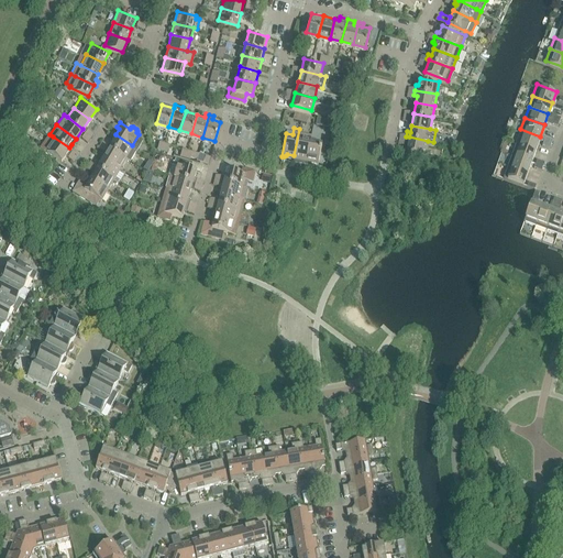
[(299,129),(294,159),(301,160),(302,156),(306,157),(309,138),(311,132),(299,129)]
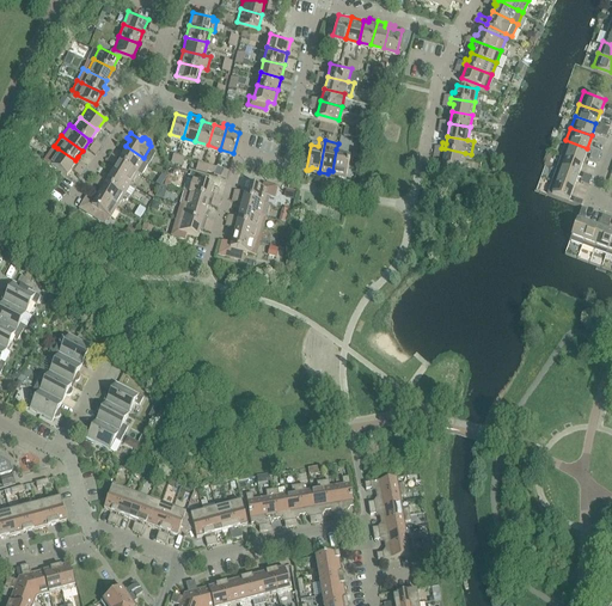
[(565,140),(561,152),(582,160),(587,148),(565,140)]
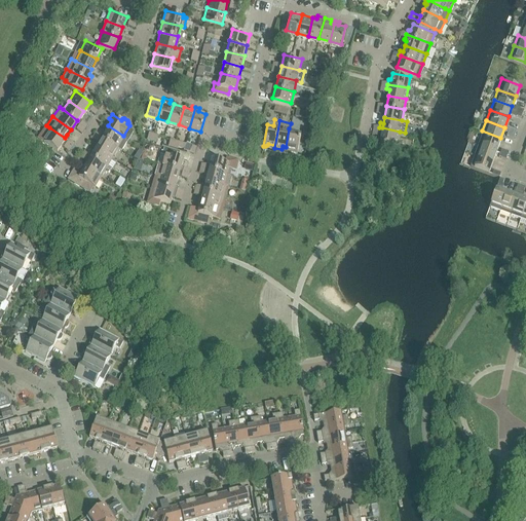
[(108,125),(102,136),(118,145),(123,136),(108,125)]
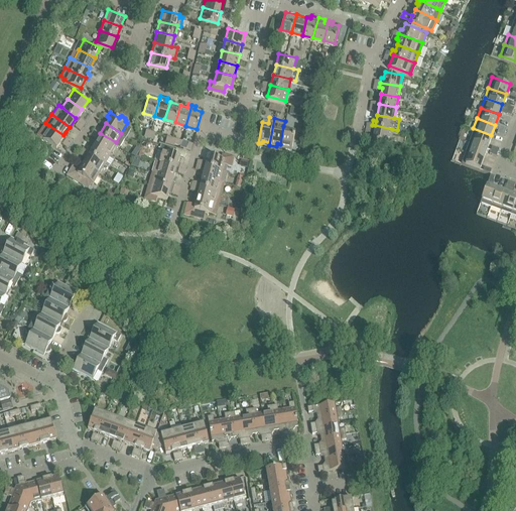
[(63,135),(48,125),(41,134),(56,145),(60,139),(63,135)]
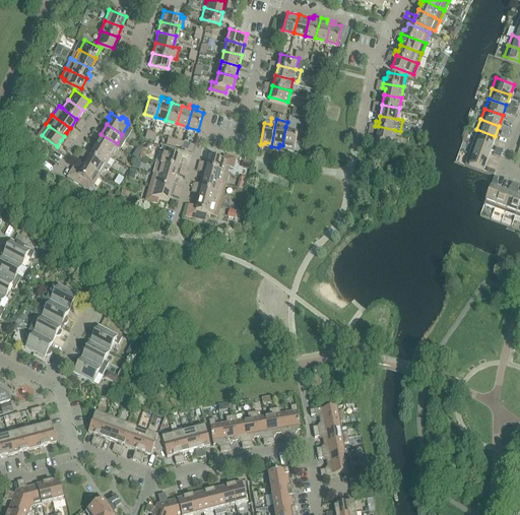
[(395,130),(378,126),(376,138),(393,141),(395,130)]
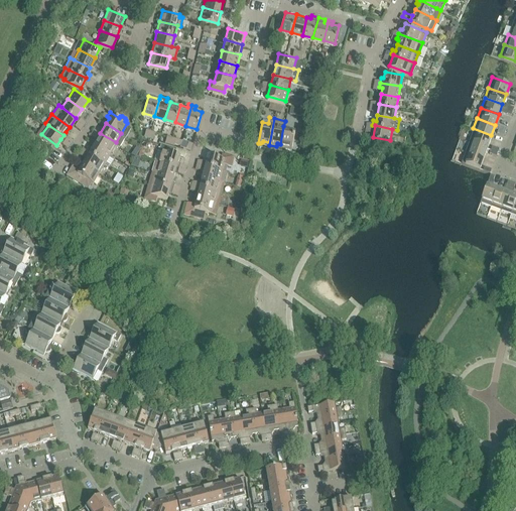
[(295,129),(283,126),(280,144),(280,147),(283,148),(284,145),(291,146),(295,129)]
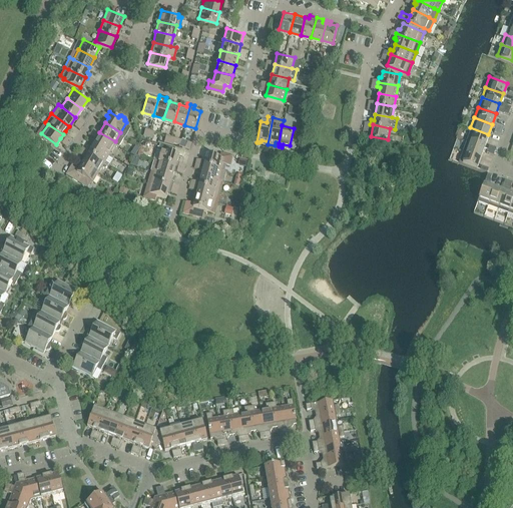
[(470,127),(467,137),(484,144),(488,134),(470,127)]
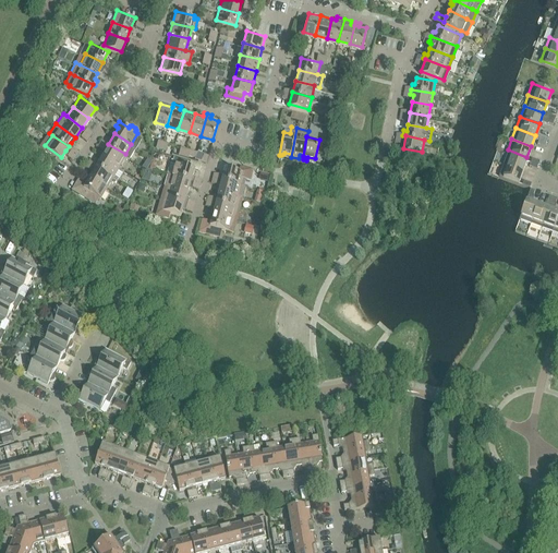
[(69,146),(76,152),(79,148),(71,143),(69,146)]
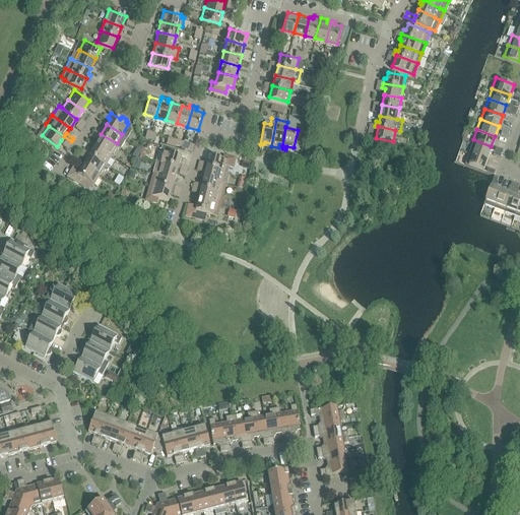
[(117,143),(101,134),(95,143),(111,152),(117,143)]
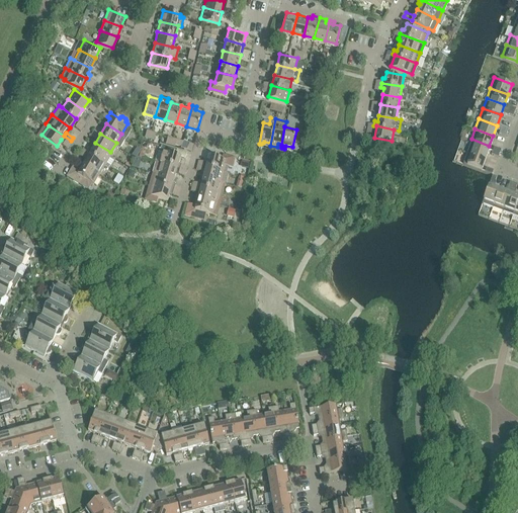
[(61,140),(68,145),(71,141),(64,136),(61,140)]
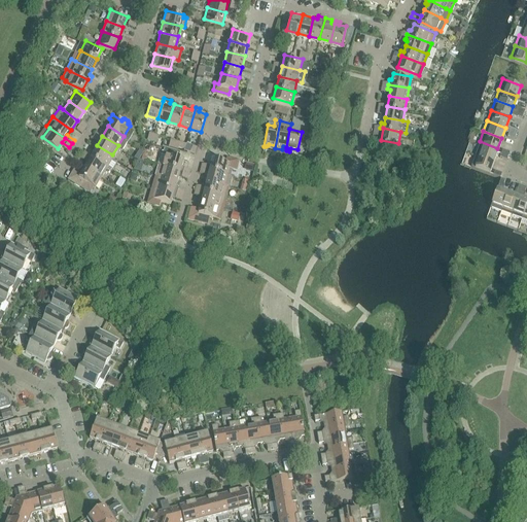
[(480,141),(476,151),(494,159),(497,148),(480,141)]
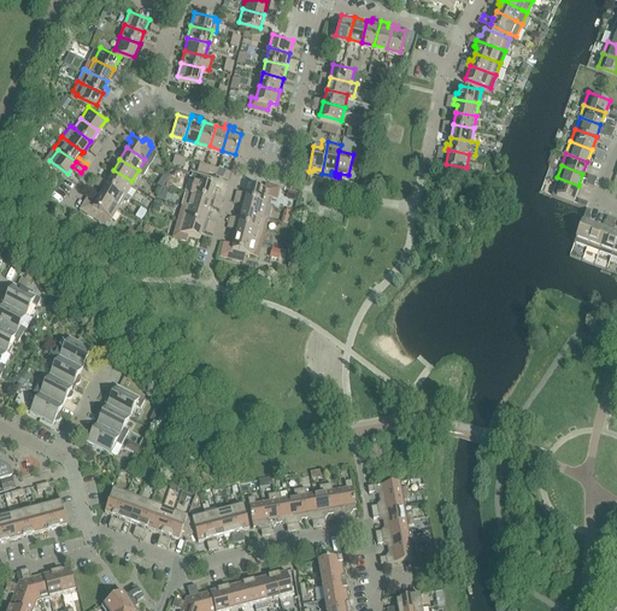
[(211,174),(193,169),(191,176),(209,181),(211,174)]
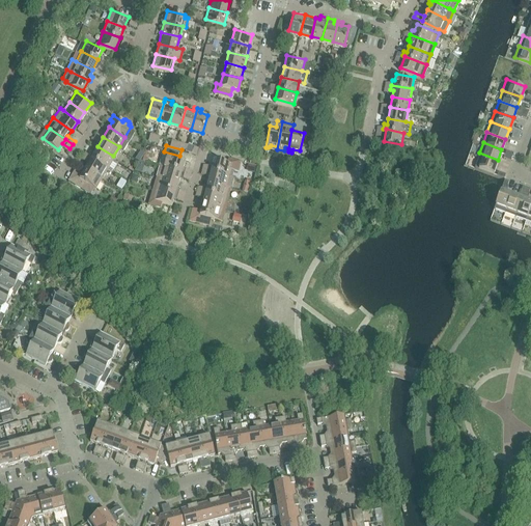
[(98,146),(91,156),(108,165),(113,156),(98,146)]
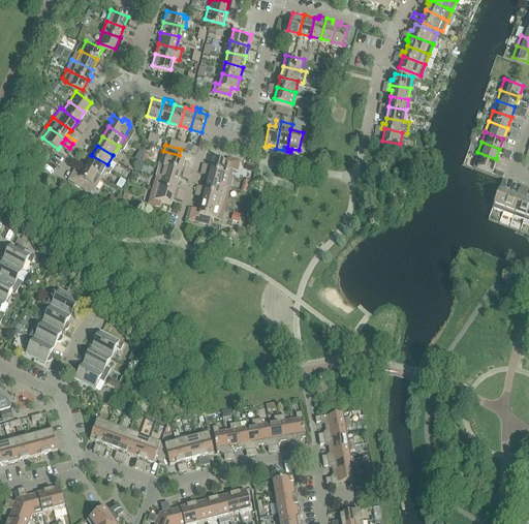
[(158,161),(159,162),(163,163),(190,171),(191,166),(183,163),(185,157),(179,155),(163,151),(162,151),(158,161)]
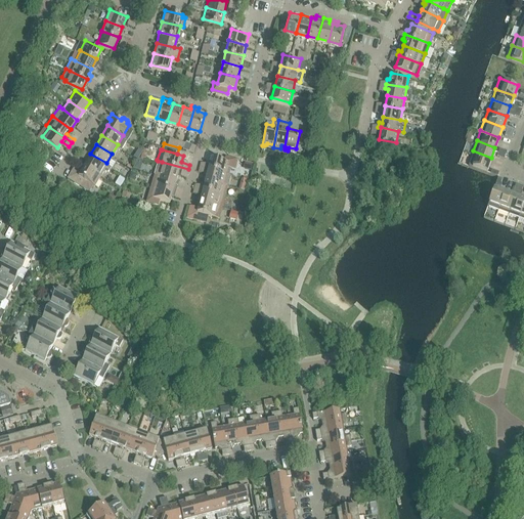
[(491,158),(473,150),(469,162),(487,169),(491,158)]
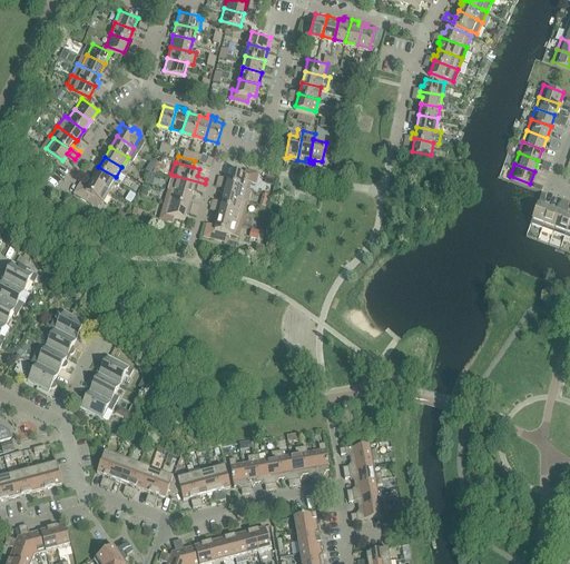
[(225,175),(224,179),(227,180),(246,185),(248,178),(255,179),(258,169),(245,166),(244,171),(229,168),(228,175),(225,175)]
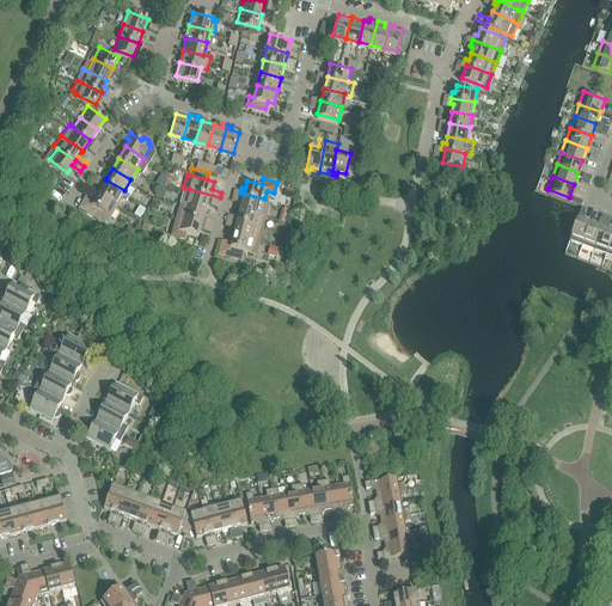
[(99,190),(117,202),(124,190),(105,179),(99,190)]
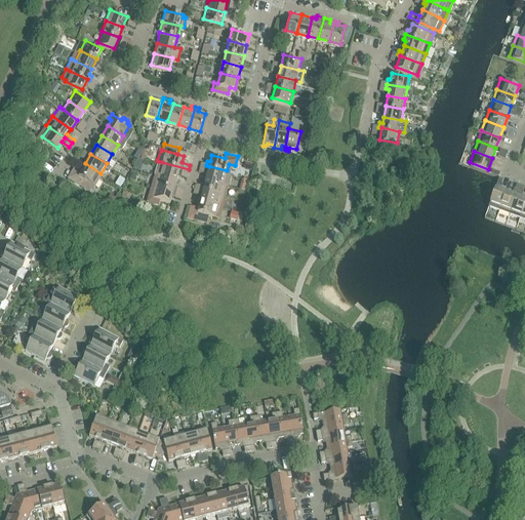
[(158,161),(155,171),(176,177),(178,172),(187,174),(189,169),(162,162),(158,161)]
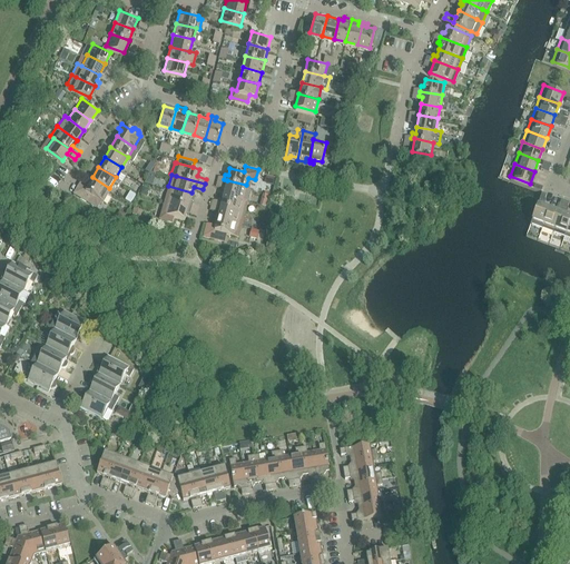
[(109,188),(92,177),(89,184),(80,178),(74,189),(97,204),(100,197),(102,198),(109,188)]
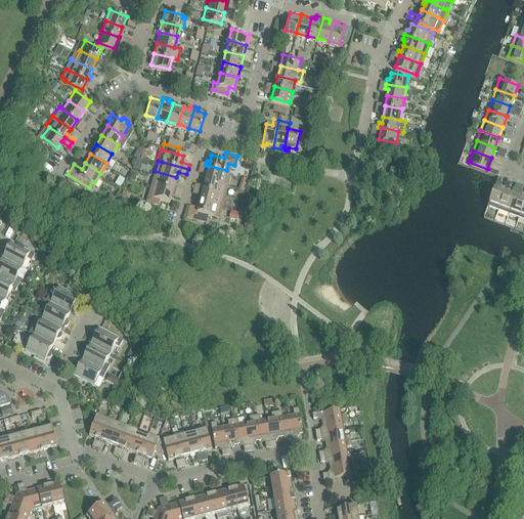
[(207,170),(206,176),(223,181),(226,170),(209,166),(206,165),(205,170),(207,170)]
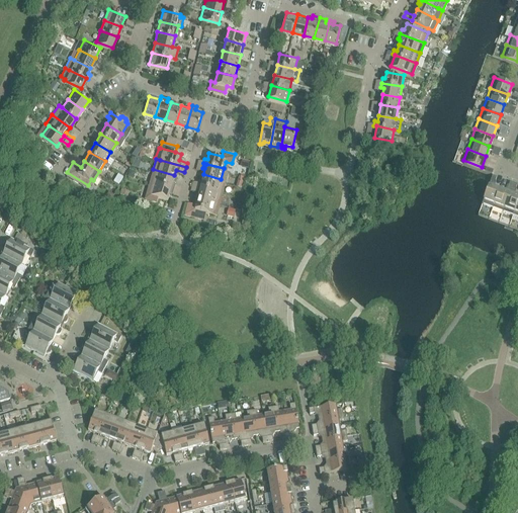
[(153,169),(150,179),(179,188),(181,184),(172,181),(174,175),(153,169)]
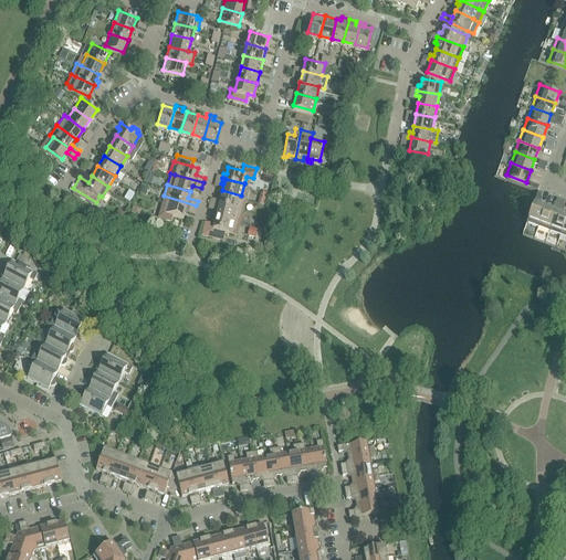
[(222,190),(219,202),(243,208),(245,197),(241,196),(222,190)]
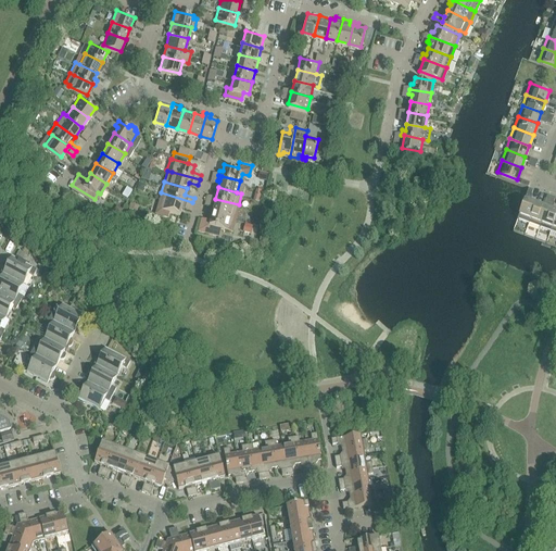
[(192,202),(161,192),(155,210),(168,214),(169,209),(180,212),(182,204),(191,208),(192,202)]
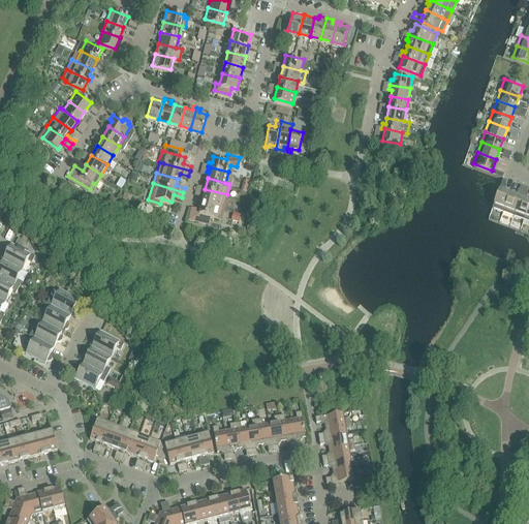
[(492,205),(503,209),(509,190),(499,186),(492,205)]
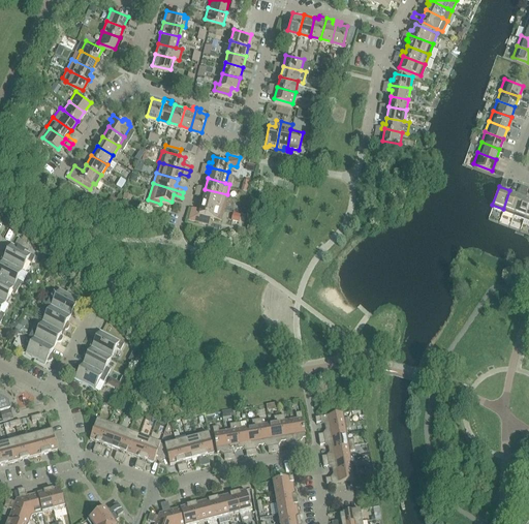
[(224,206),(227,194),(205,189),(203,199),(224,206)]
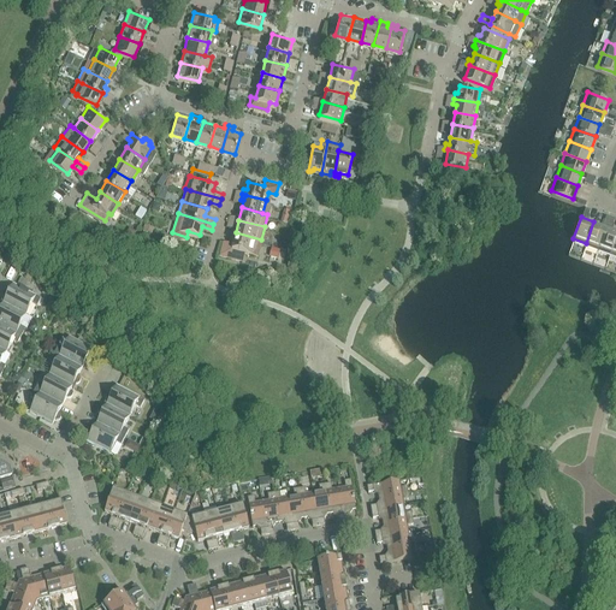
[(586,243),(598,247),(605,225),(593,221),(586,243)]
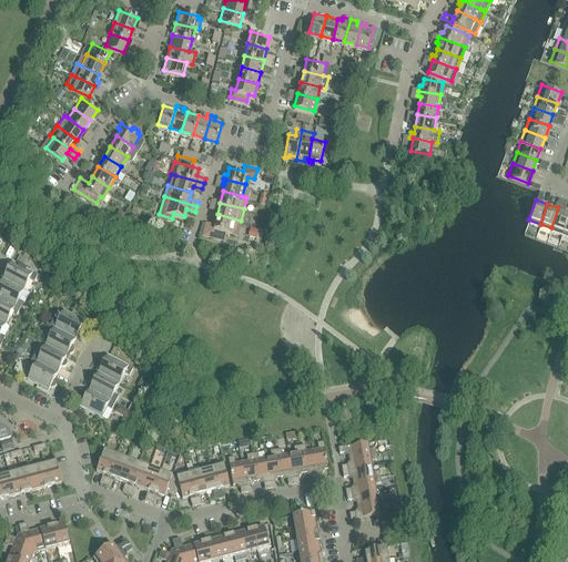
[(551,227),(563,232),(567,216),(567,211),(558,207),(551,227)]
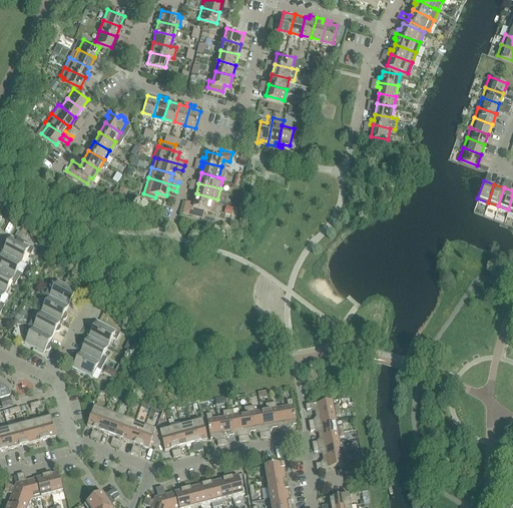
[(196,193),(194,200),(185,197),(183,209),(200,213),(202,207),(214,210),(217,199),(196,193)]
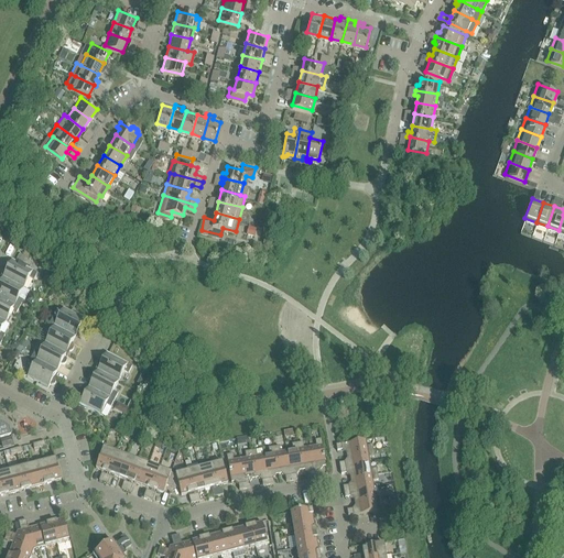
[(2,273),(24,284),(29,273),(34,276),(38,269),(12,255),(8,262),(6,262),(4,262),(2,264),(2,266),(2,269),(4,270),(2,273)]
